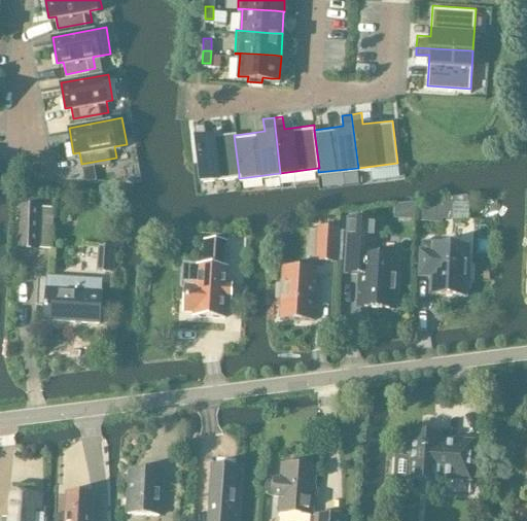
[(204,122),(194,123),(196,135),(195,135),(200,178),(224,175),(239,174),(234,135),(234,131),(219,133),(205,134),(204,122)]
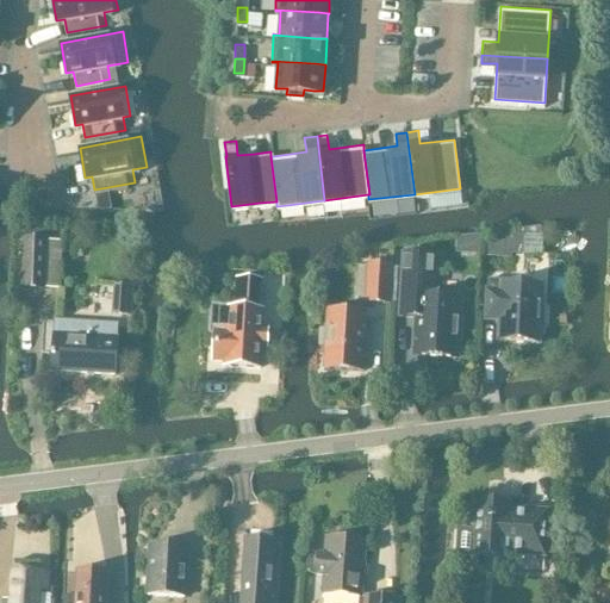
[(45,285),(48,234),(47,234),(47,225),(24,224),(24,234),(23,234),(20,284),(45,285)]
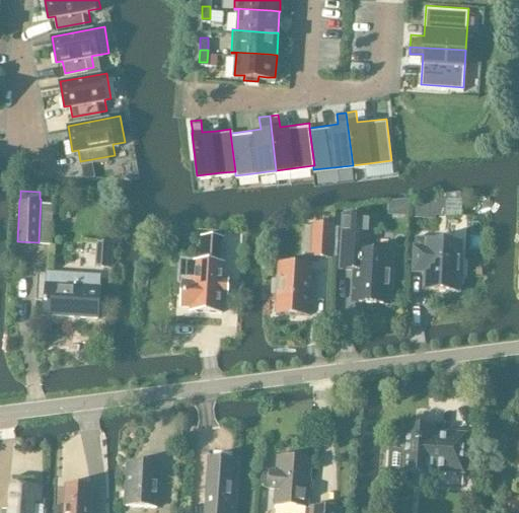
[(342,238),(340,265),(355,265),(353,297),(387,300),(388,286),(392,286),(393,268),(389,267),(390,251),(367,249),(369,213),(343,212),(343,214),(342,238)]
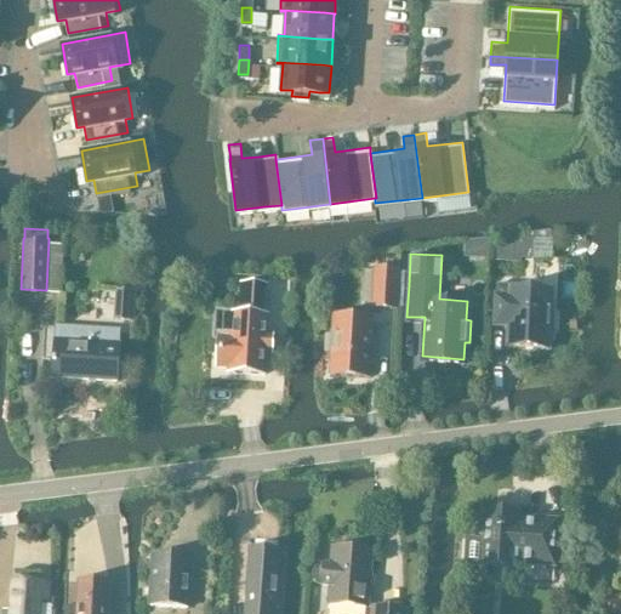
[(374,263),(371,302),(397,303),(399,265),(374,263)]
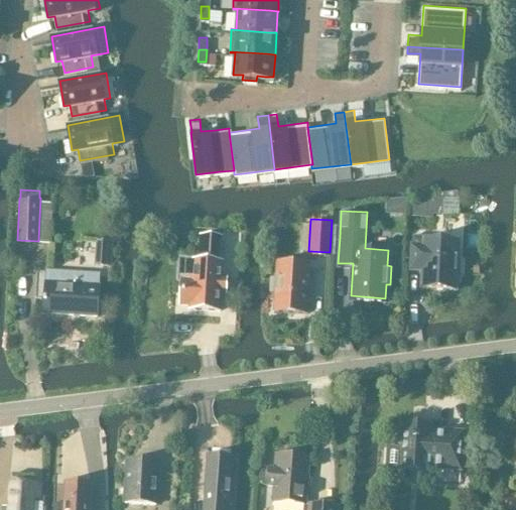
[(412,232),(411,265),(422,265),(421,284),(456,286),(456,271),(460,268),(461,256),(457,253),(458,238),(436,237),(433,233),(427,233),(412,232)]
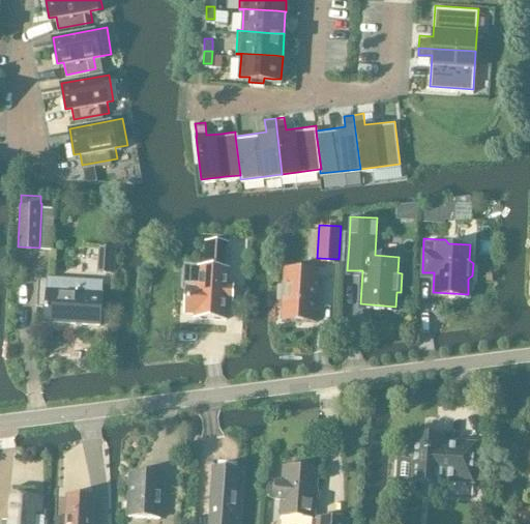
[(186,284),(184,313),(226,316),(228,284),(226,284),(227,265),(224,265),(226,240),(206,239),(204,264),(198,263),(197,284),(186,284)]
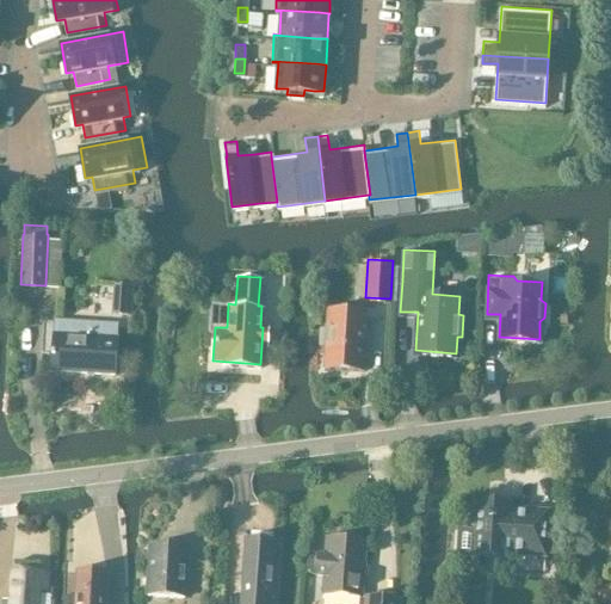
[(129,295),(112,295),(112,313),(129,313),(129,295)]
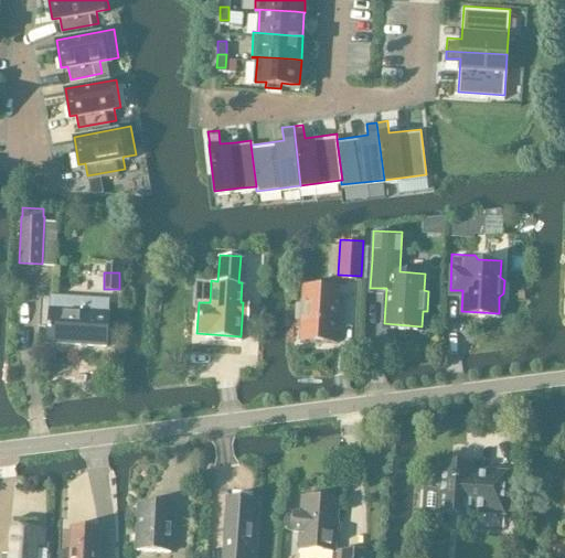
[(295,299),(295,314),(300,315),(299,336),(336,339),(339,286),(302,283),(301,300),(295,299)]
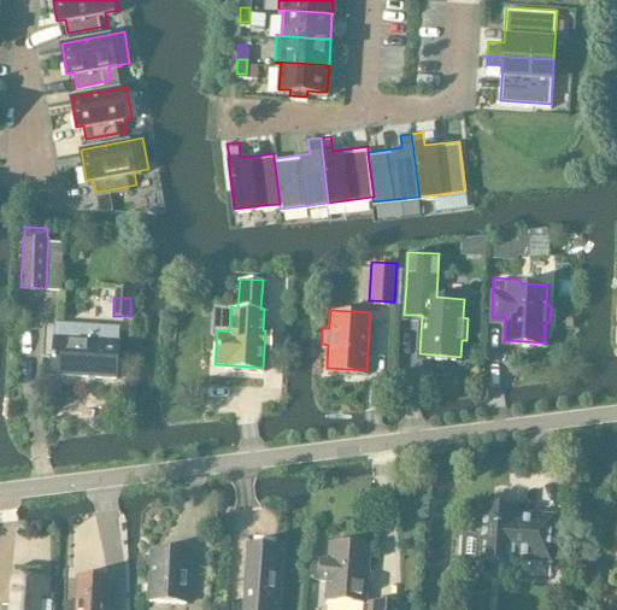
[(56,334),(53,370),(116,374),(118,338),(119,323),(94,322),(57,320),(56,334)]
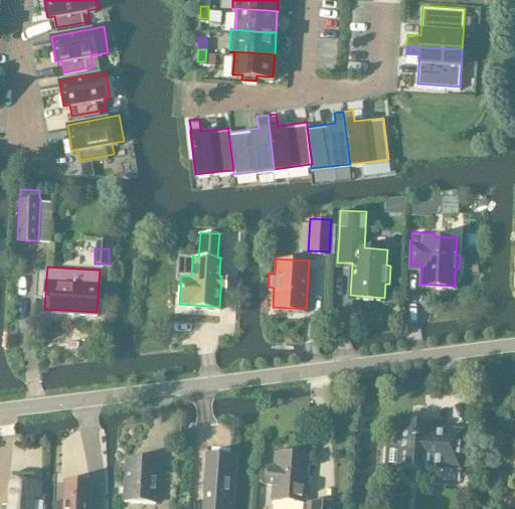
[(385,442),(384,464),(404,465),(427,467),(427,461),(443,462),(443,464),(460,466),(460,464),(473,464),(474,438),(462,437),(462,427),(446,426),(445,428),(430,427),(431,421),(402,419),(400,443),(385,442)]
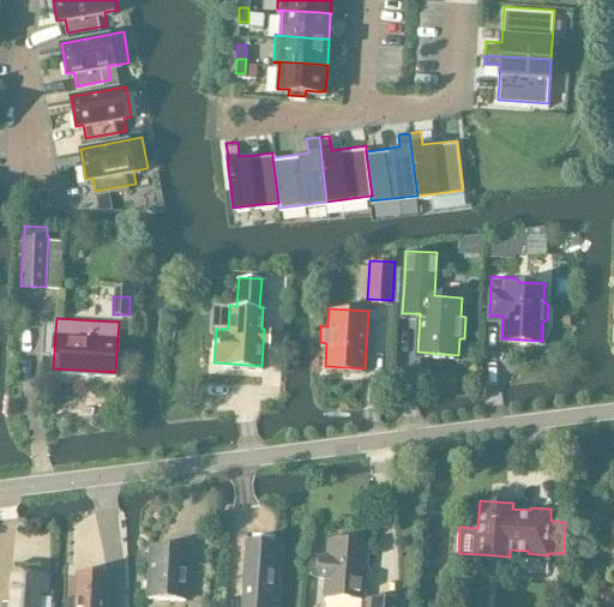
[(309,563),(309,564),(309,565),(309,566),(309,568),(311,569),(311,570),(312,571),(313,572),(314,572),(315,574),(317,574),(318,574),(325,574),(324,593),(362,595),(367,539),(329,536),(327,554),(319,554),(318,554),(317,554),(315,554),(314,556),(313,556),(312,557),(311,558),(311,559),(309,559),(309,560),(309,562),(309,563)]
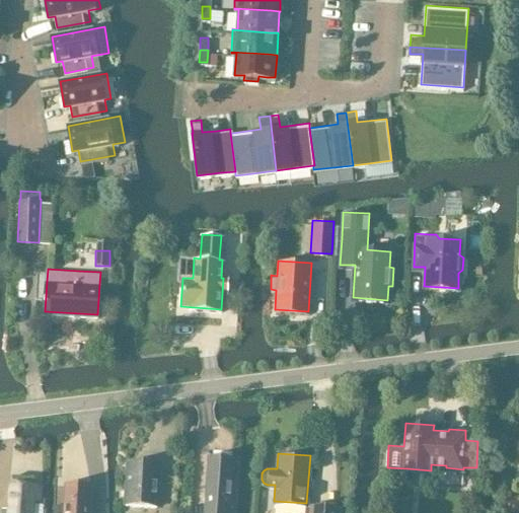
[(209,454),(204,512),(228,512),(233,456),(209,454)]
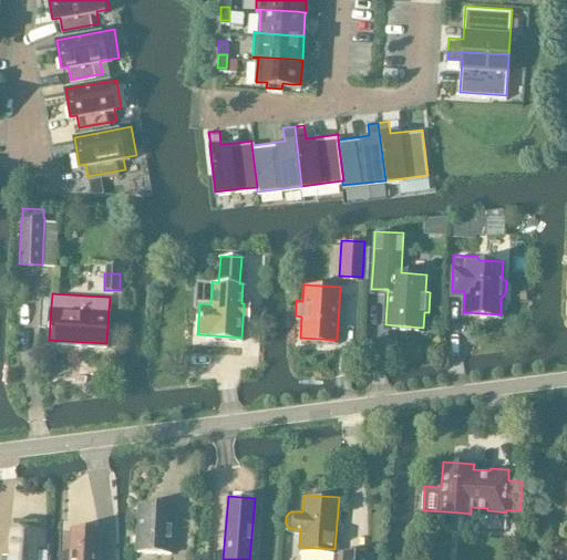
[(140,501),(136,548),(172,550),(174,504),(140,501)]
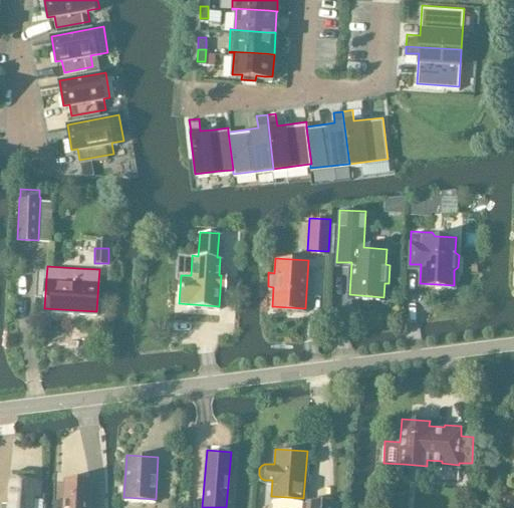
[(31,507),(32,491),(38,491),(39,481),(33,480),(33,479),(11,477),(10,500),(1,500),(0,507),(31,507)]
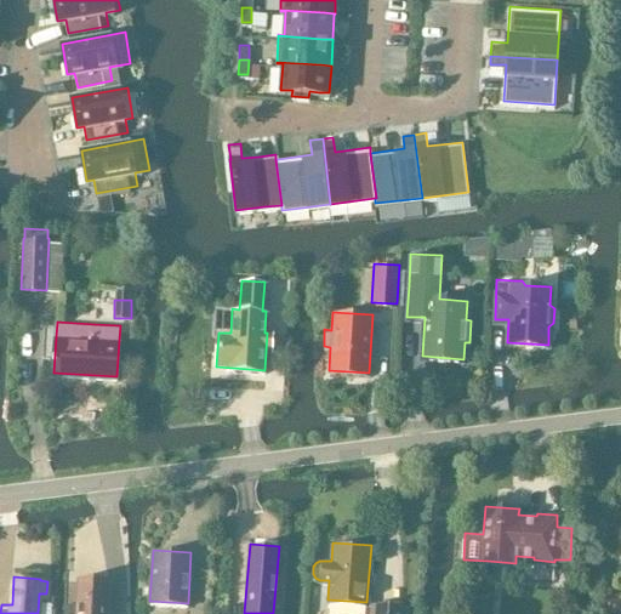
[(63,612),(62,613),(107,613),(109,578),(78,576),(77,602),(63,601),(63,612)]
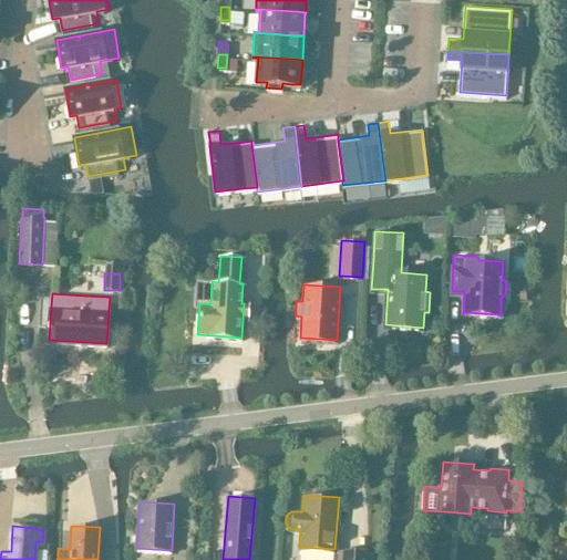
[(368,559),(369,552),(338,550),(337,559),(368,559)]
